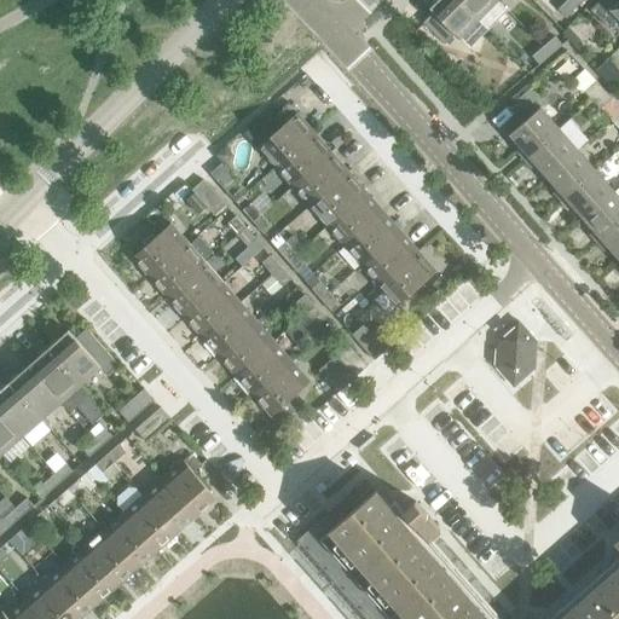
[(478,19),(457,0),(437,0),(428,9),(433,13),(422,23),(444,45),(455,34),(458,39),(478,19)]
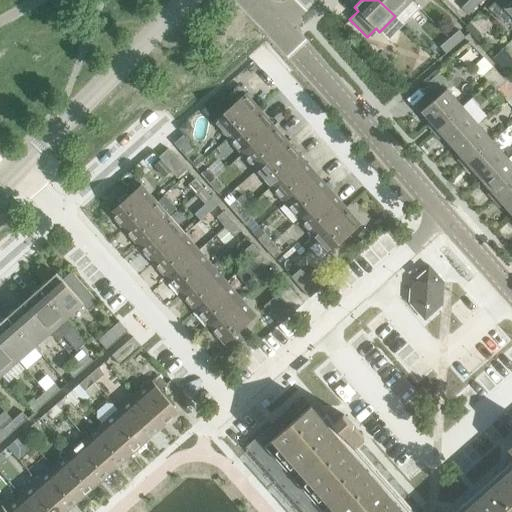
[(409,0),(378,0),(395,16),(410,1),(409,0)]
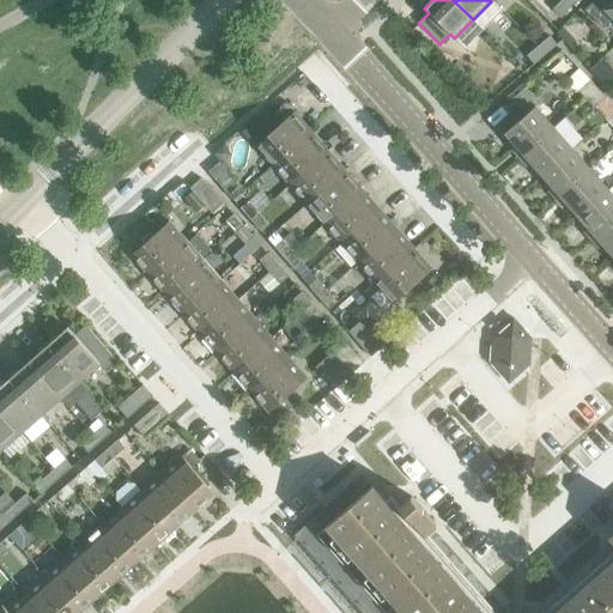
[(570,7),(563,0),(560,0),(552,10),(559,18),(570,7)]
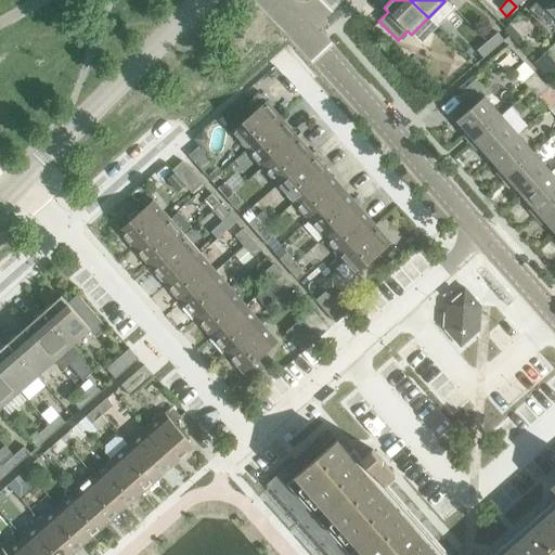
[(554,16),(554,0),(538,0),(529,9),(545,26),(554,16)]
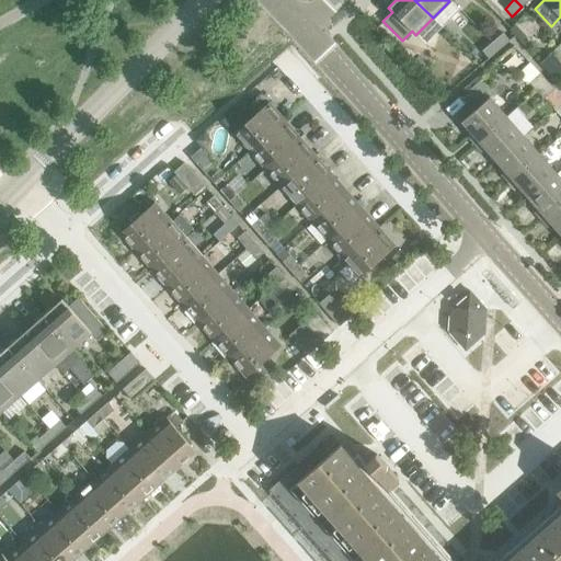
[(502,34),(491,43),(499,50),(508,42),(502,34)]
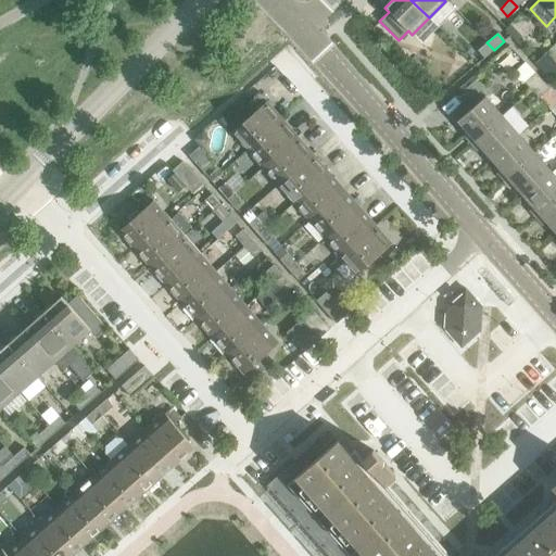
[(494,50),(487,42),(477,51),(483,59),(494,50)]
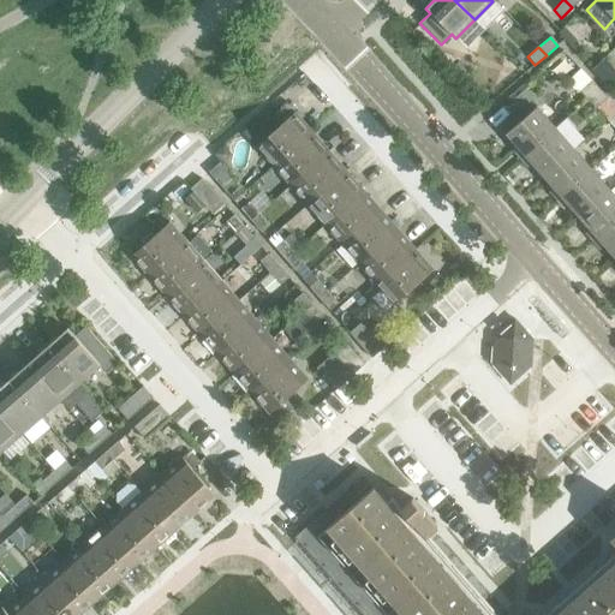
[(579,69),(566,82),(578,94),(579,91),(590,82),(579,69)]
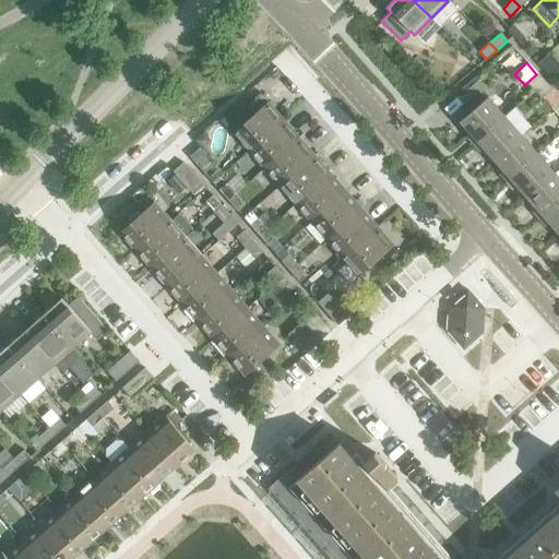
[(526,83),(533,91),(544,81),(536,74),(526,83)]
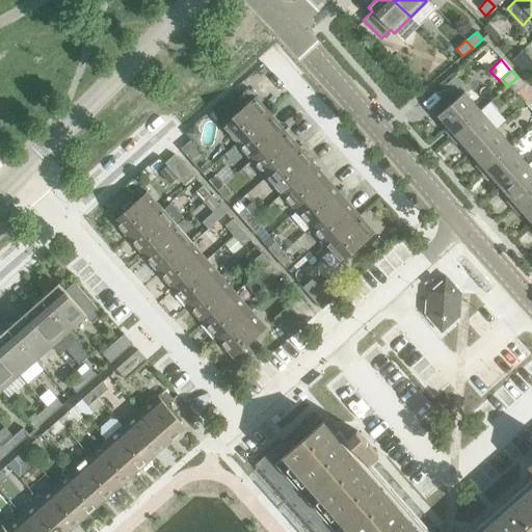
[(517,77),(507,86),(514,94),(524,84),(517,77)]
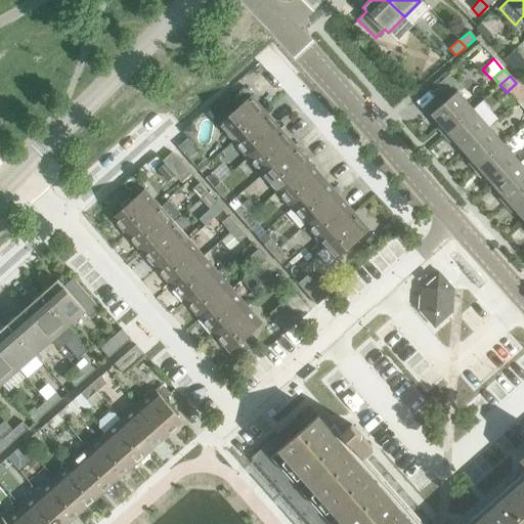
[(447,77),(436,86),(443,93),(453,83),(447,77)]
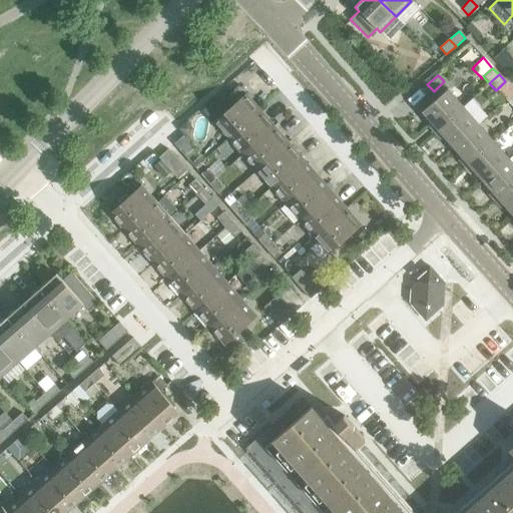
[(512,89),(505,81),(496,90),(505,100),(512,92),(512,89)]
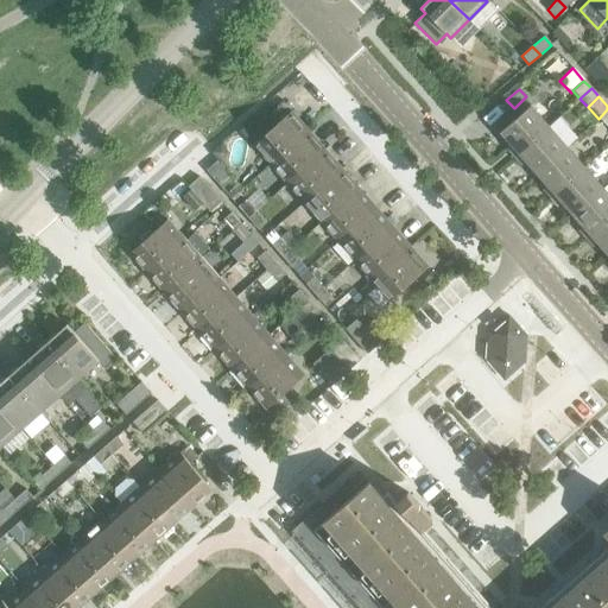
[(282,103),(276,108),(284,118),(290,112),(282,103)]
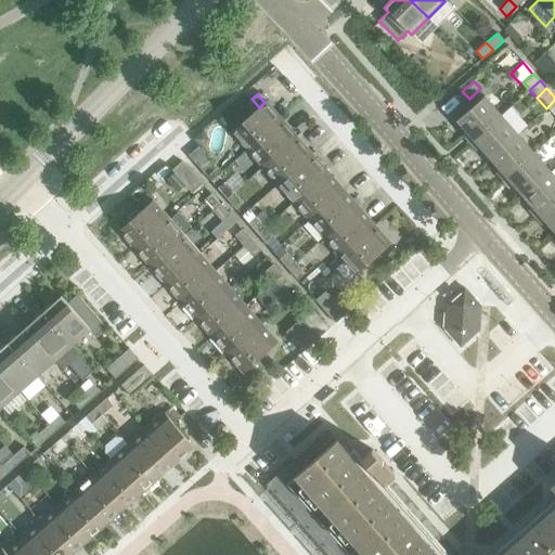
[(463,137),(469,143),(500,116),(483,97),(456,120),(467,132),(463,137)]
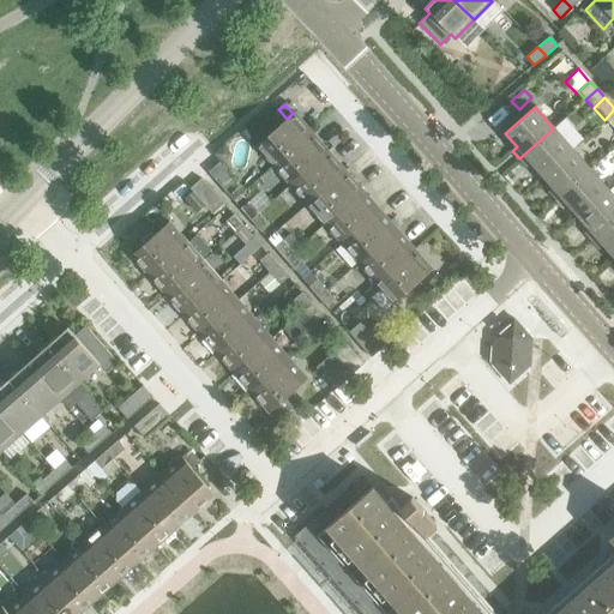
[(256,145),(274,166),(311,133),(293,113),(287,119),(278,109),(260,125),(269,134),(256,145)]
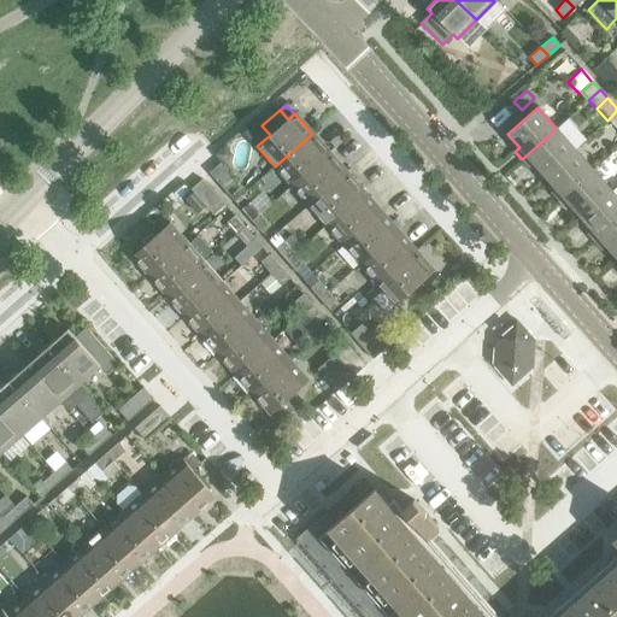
[(533,164),(545,176),(574,150),(556,129),(522,159),(529,168),(533,164)]
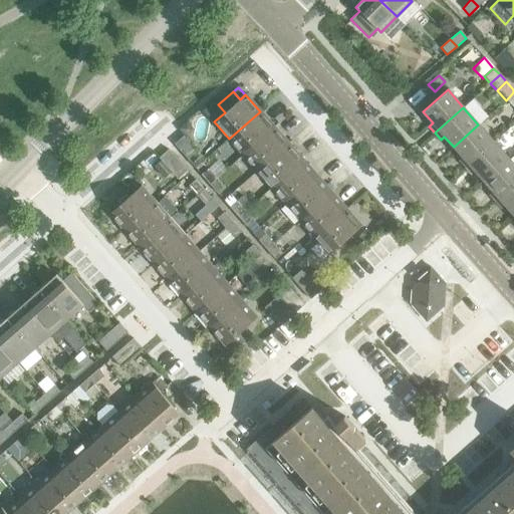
[(229,139),(243,155),(274,127),(260,111),(229,139)]
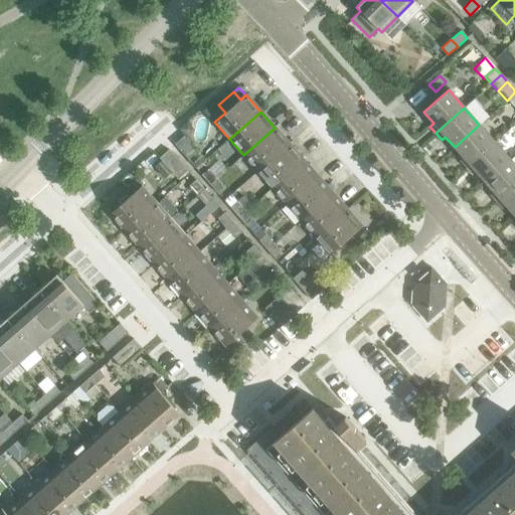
[(187,123),(179,130),(185,138),(194,130),(187,123)]
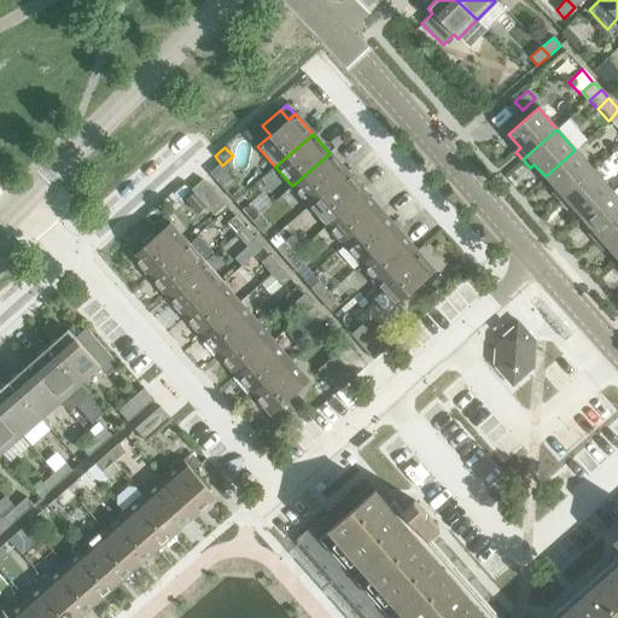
[(552,193),(559,200),(593,170),(575,150),(546,176),(557,190),(552,193)]
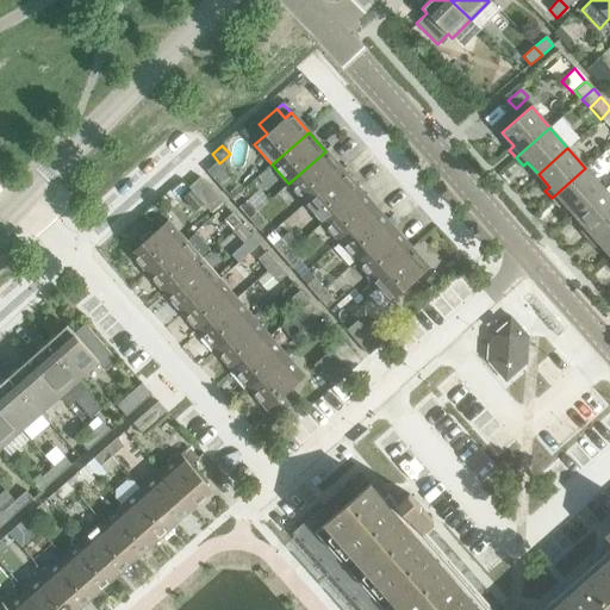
[(288,184),(305,203),(342,172),(325,151),(288,184)]
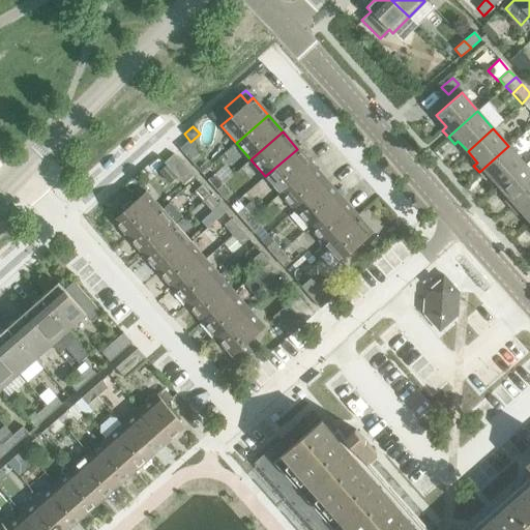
[(179,149),(198,171),(208,162),(189,140),(179,149)]
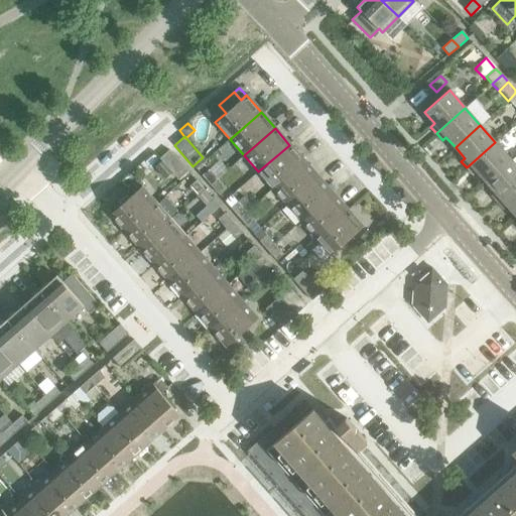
[(476,171),(486,181),(511,159),(495,142),(467,167),(473,174),(476,171)]
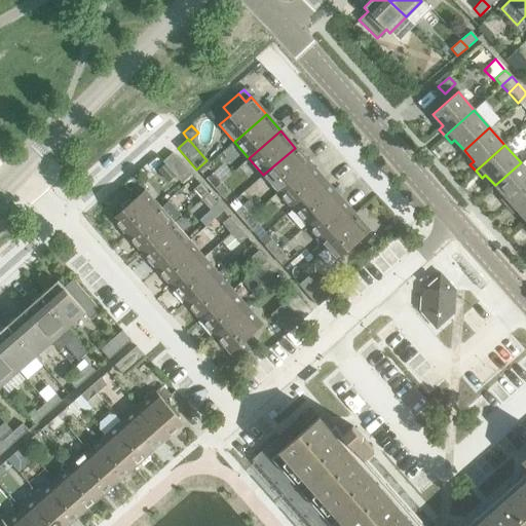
[(263,175),(278,192),(309,164),(295,148),(263,175)]
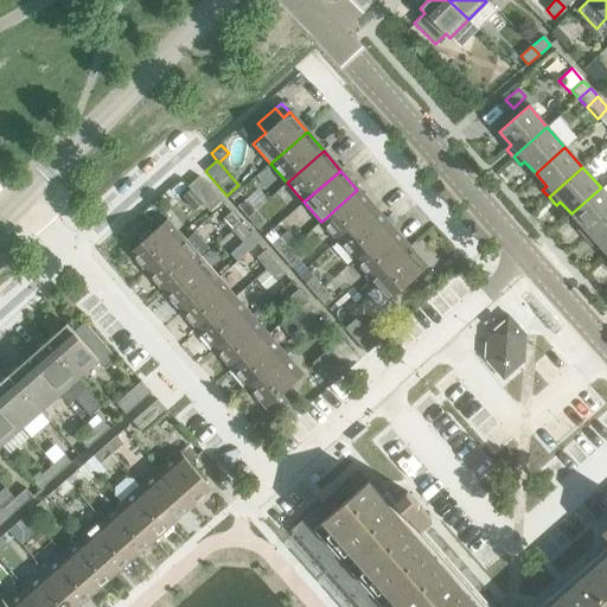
[(187,186),(209,211),(219,202),(198,177),(187,186)]
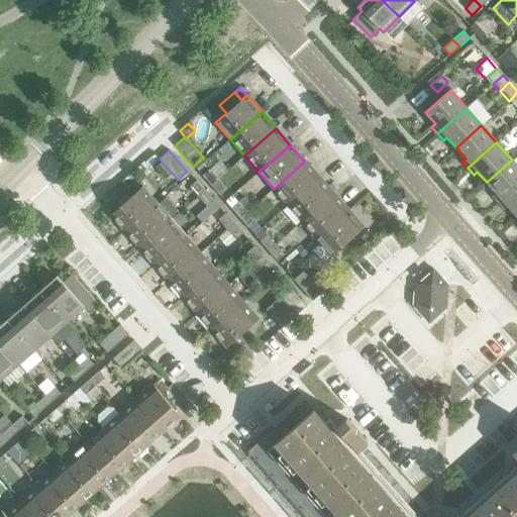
[(203,158),(193,167),(196,170),(205,161),(203,158)]
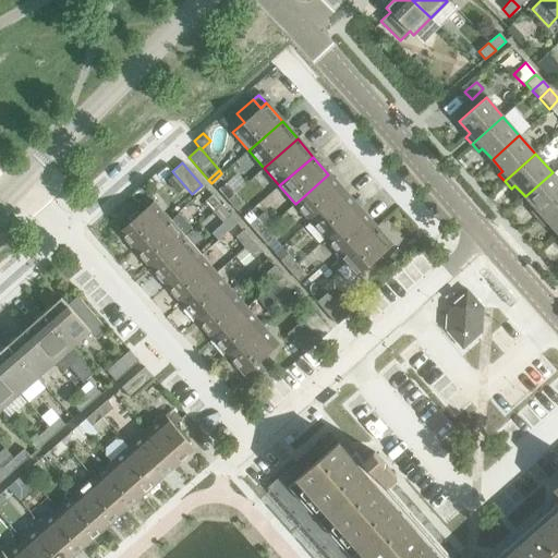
[(531,211),(537,219),(557,201),(557,179),(553,172),(525,196),(535,208),(531,211)]
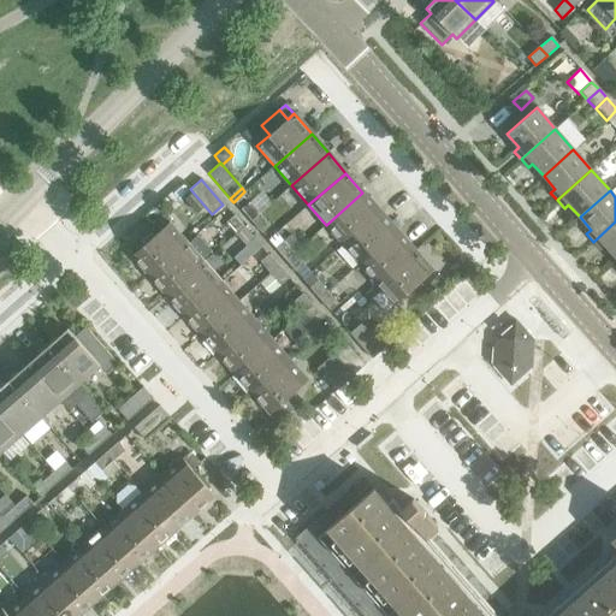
[(326,225),(343,244),(379,212),(362,193),(326,225)]
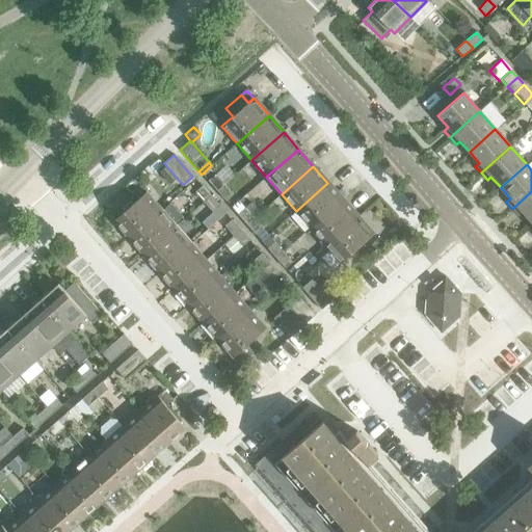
[(208,181),(216,191),(223,185),(215,176),(208,181)]
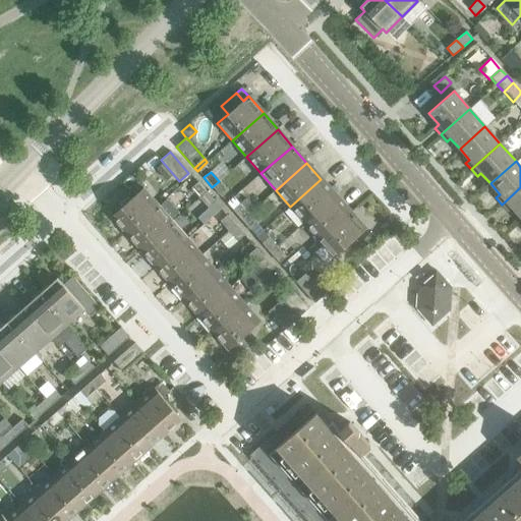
[(290,207),(304,223),(336,195),(321,179),(290,207)]
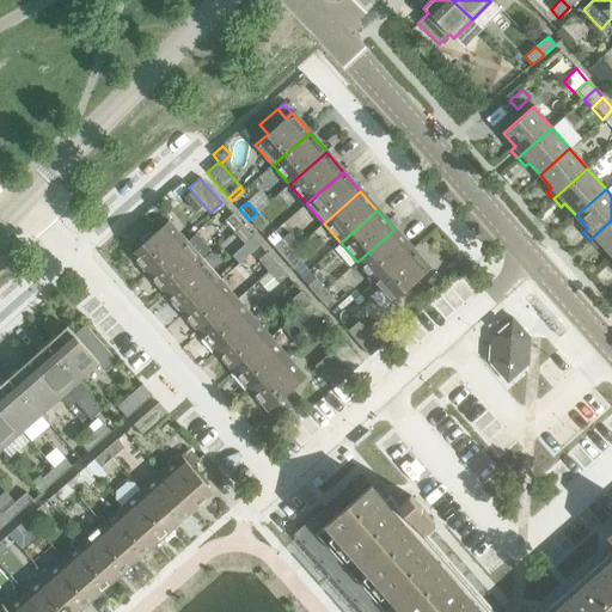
[(257,213),(249,220),(259,231),(267,225),(257,213)]
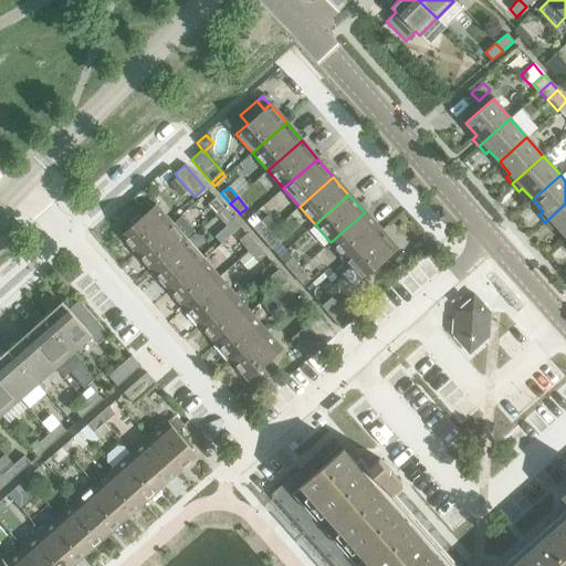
[(207,206),(217,216),(223,209),(215,199),(207,206)]
